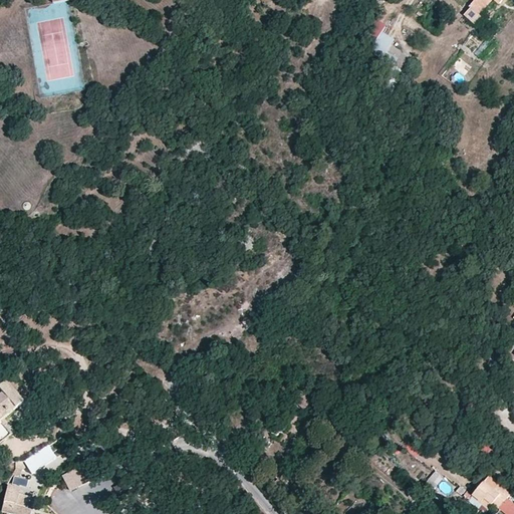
[(503,0),(475,0),(469,7),(470,8),(463,15),(471,22),(478,15),(479,15),(487,6),(485,4),(489,0),(495,0),(500,4),(503,0)]
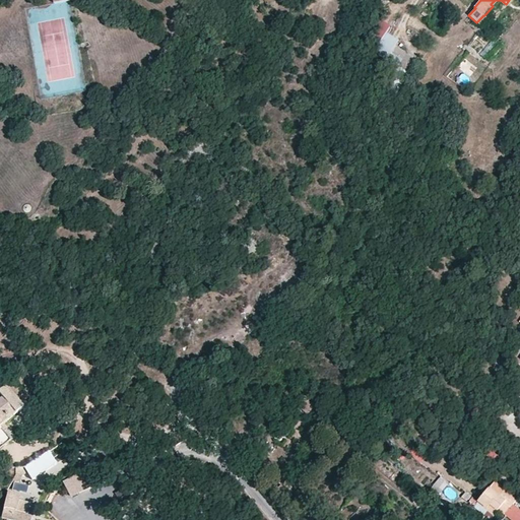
[(406,54),(407,53),(396,46),(388,59),(399,66),(406,54)]
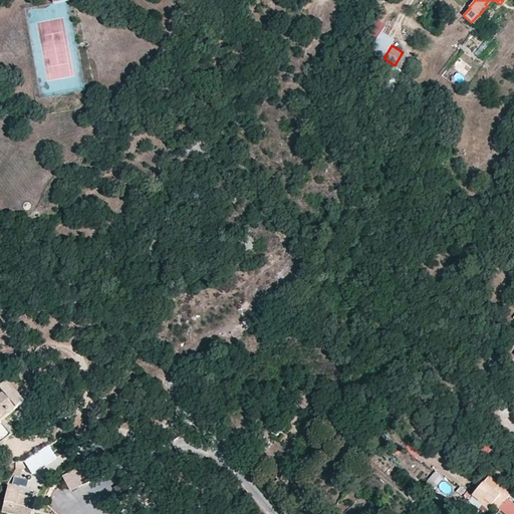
[(413,60),(402,53),(395,65),(406,72),(413,60)]
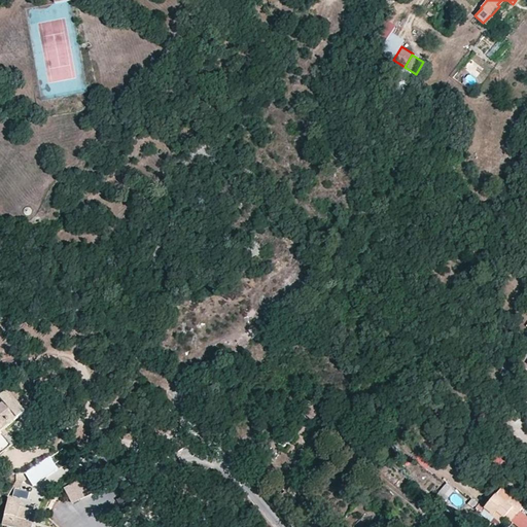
[(24,413),(6,391),(0,395),(0,399),(3,402),(0,405),(0,455),(11,447),(0,432),(24,413)]
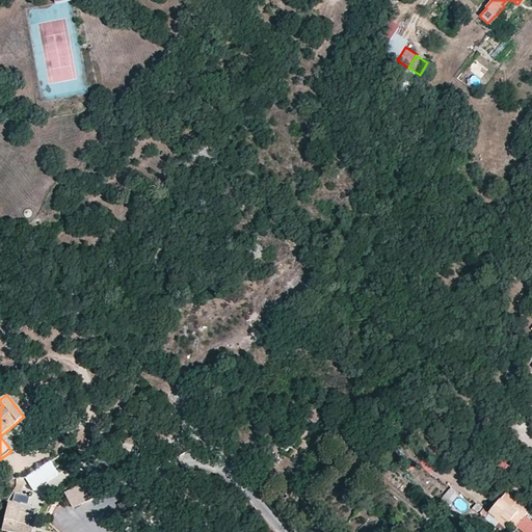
[(313,424),(321,417),(315,410),(307,417),(313,424)]
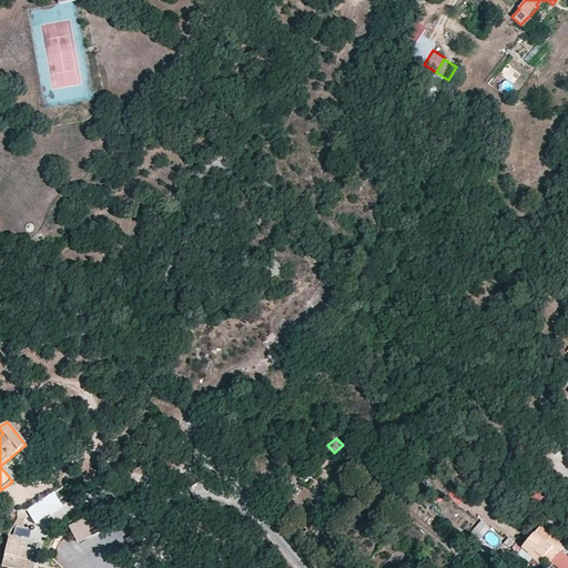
[(36,524),(62,508),(52,493),(27,508),(36,524)]
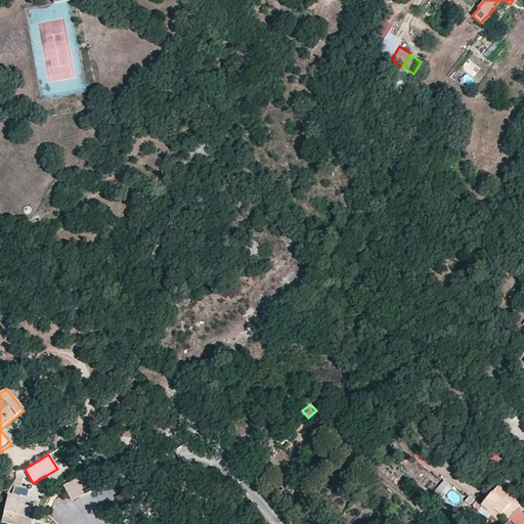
[(95,489),(88,474),(62,485),(70,501),(95,489)]
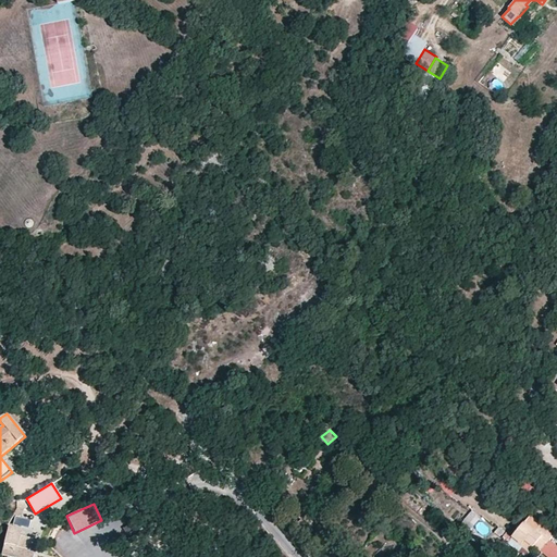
[(471,510),(462,521),(471,529),(480,518),(471,510)]
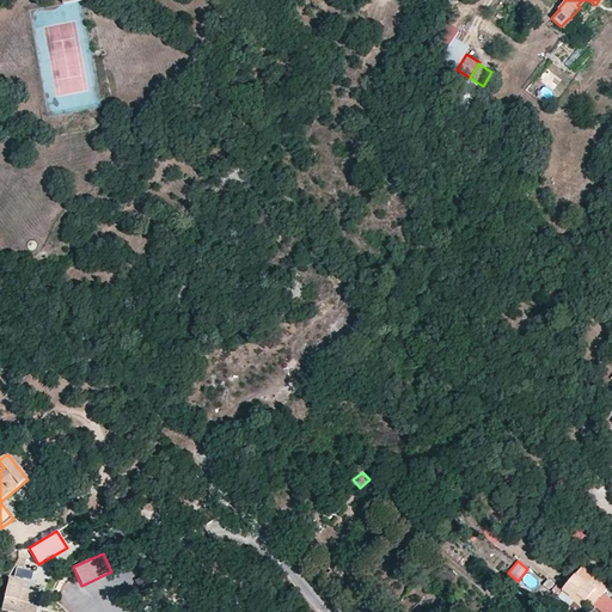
[(609,588),(582,567),(564,589),(575,599),(574,601),(581,609),(587,601),(593,594),(600,600),(604,595),(609,588)]
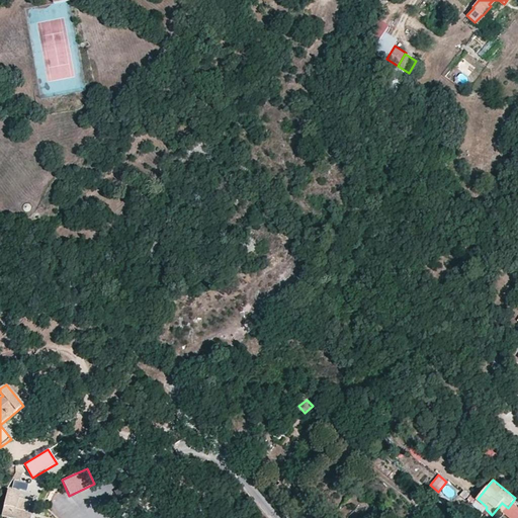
[(24,514),(27,501),(19,498),(20,493),(8,491),(4,506),(1,516),(7,517),(30,517),(31,516),(24,514)]
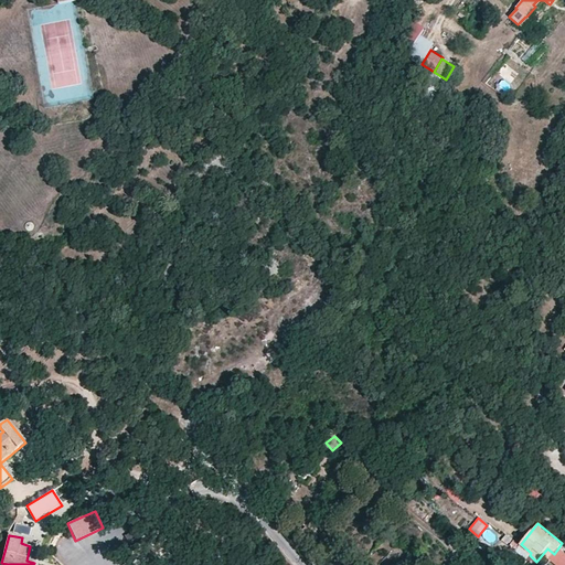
[(531,553),(521,544),(520,547),(530,555),(531,553)]
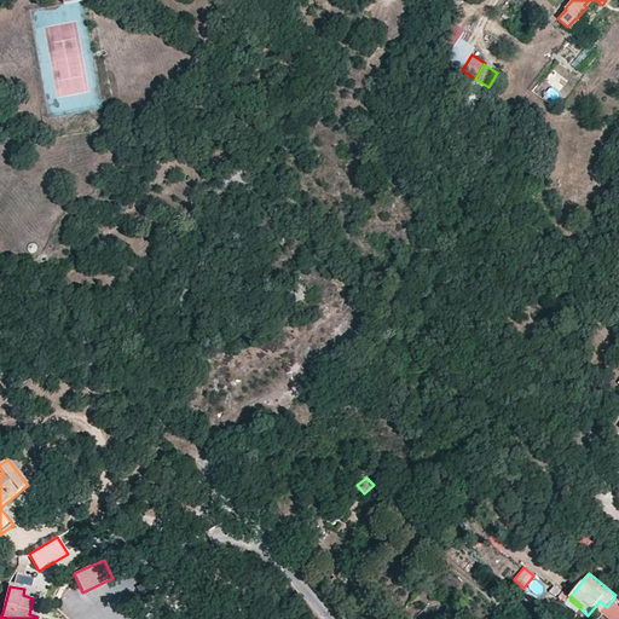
[(607,607),(600,601),(594,608),(601,614),(603,612),(607,607)]
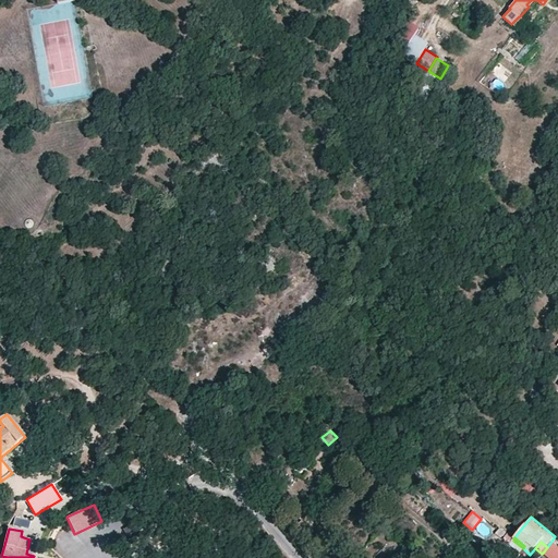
[(557,557),(557,548),(550,543),(547,547),(544,552),(552,557),(557,557)]
